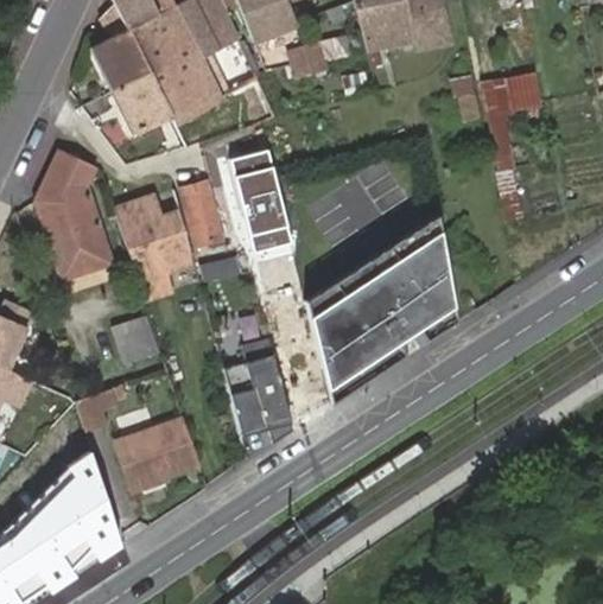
[(172,113),(176,120),(233,90),(226,76),(215,81),(204,58),(177,5),(160,14),(153,0),(114,0),(114,1),(118,7),(151,71),(172,113)]
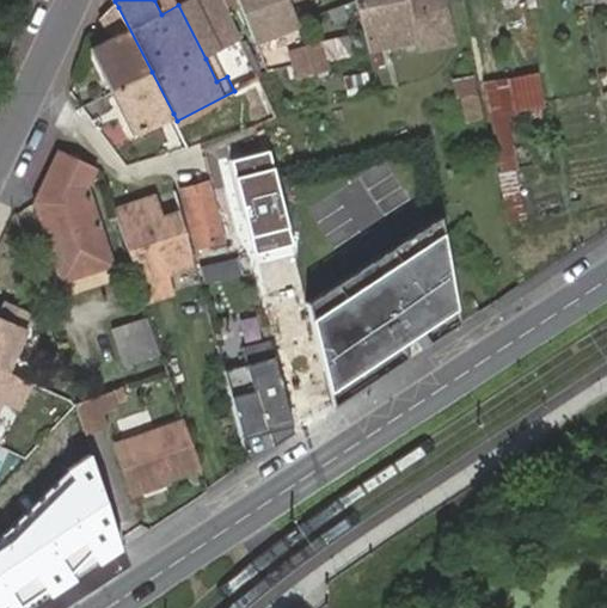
[(154,0),(161,14),(178,5),(176,0),(154,0)]
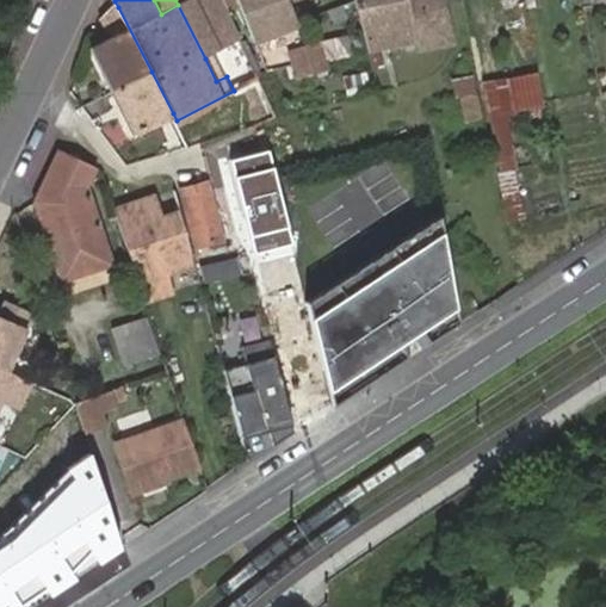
[(187,0),(178,5),(205,59),(216,54),(242,39),(240,35),(259,24),(263,35),(300,18),(292,0),(187,0)]
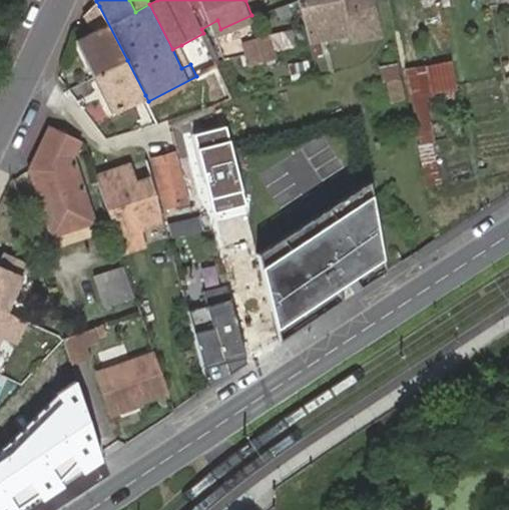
[(350,40),(382,34),(375,0),(305,0),(310,26),(313,39),(329,37),(349,33),(350,40)]
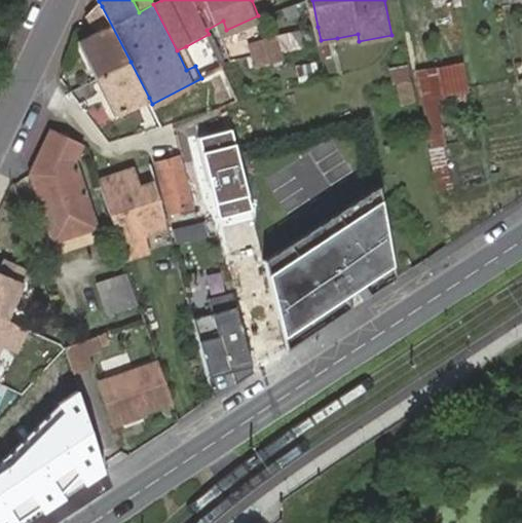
[(86,14),(96,33),(79,41),(98,79),(131,62),(102,6),(86,14)]
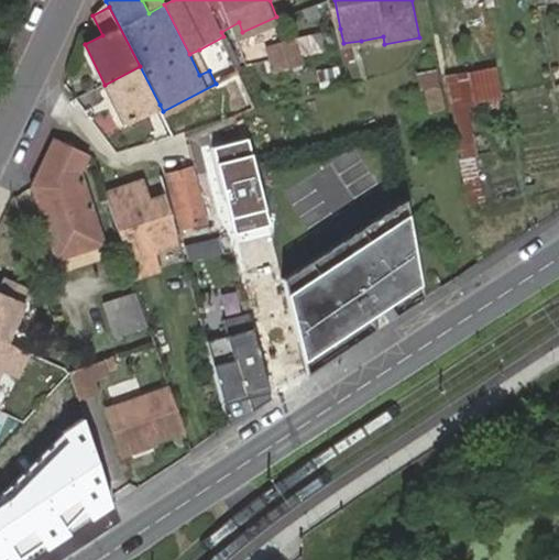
[(284,41),(288,55),(343,43),(340,29),(284,41)]
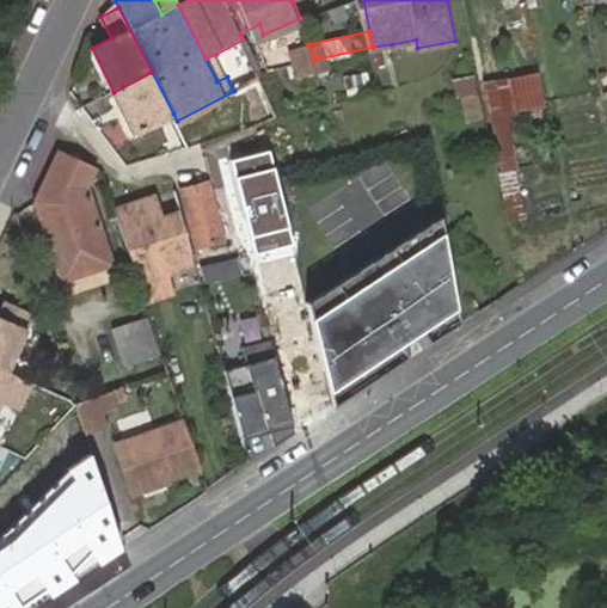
[(308,44),(308,43),(292,48),(301,75),(317,69),(313,60),(308,44)]
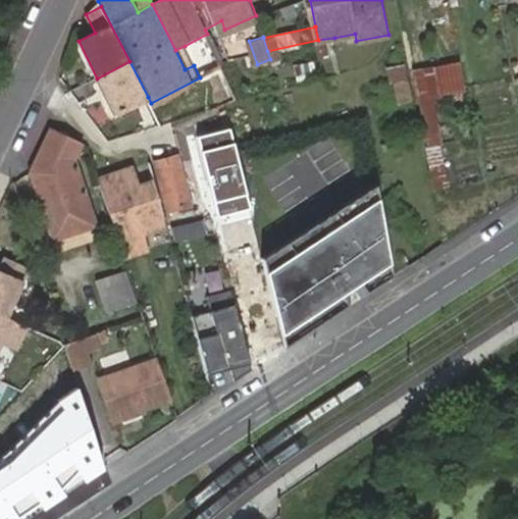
[(318,40),(322,55),(338,52),(334,38),(318,40)]
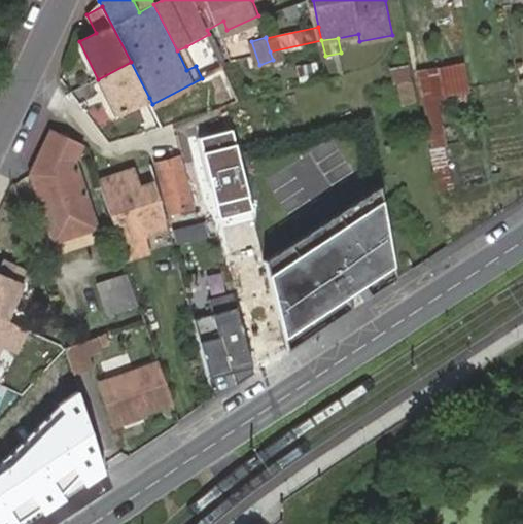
[(186,70),(196,66),(186,46),(177,50),(186,70)]
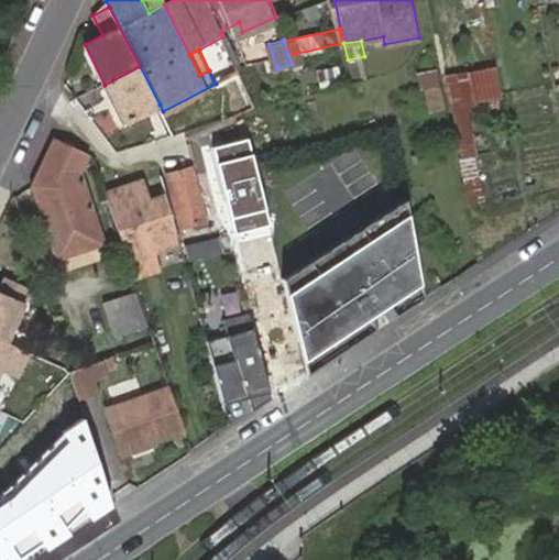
[(140,66),(105,85),(123,121),(160,105),(140,66)]
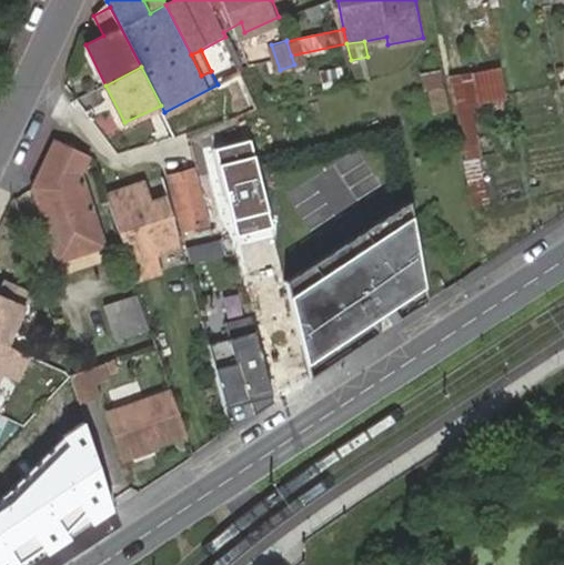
[(501,69),(476,72),(483,103),(507,99),(501,69)]
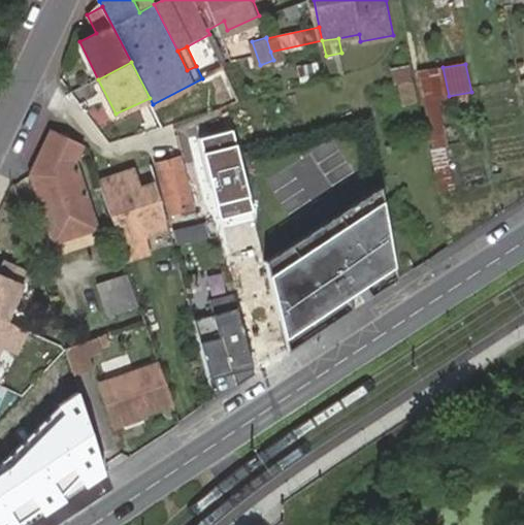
[(418,103),(413,65),(394,68),(396,86),(403,84),(406,104),(418,103)]
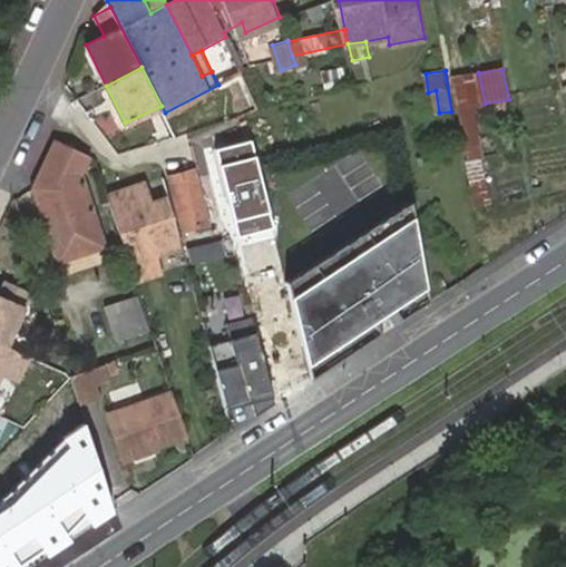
[(485,104),(478,72),(455,77),(469,150),(486,147),(479,110),(486,108),(485,104)]
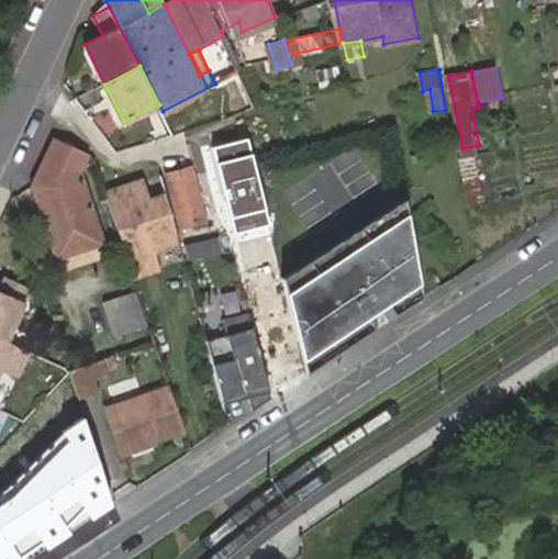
[(79,171),(89,154),(57,140),(36,186),(59,257),(103,242),(79,171)]
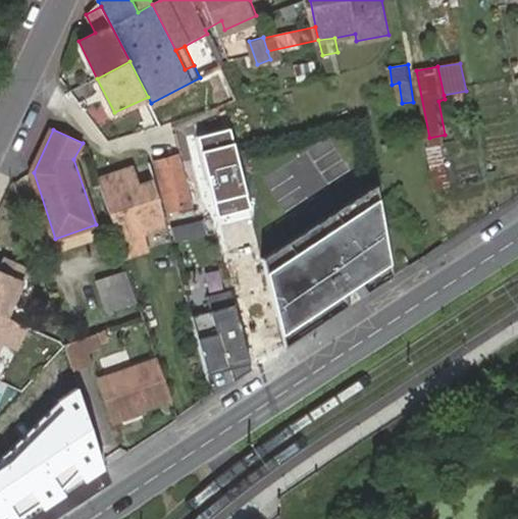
[(434,170),(446,168),(441,144),(429,147),(434,170)]
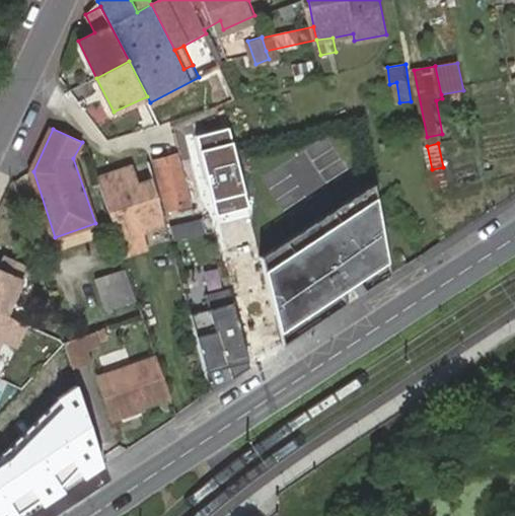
[(194,203),(180,154),(156,160),(169,210),(194,203)]
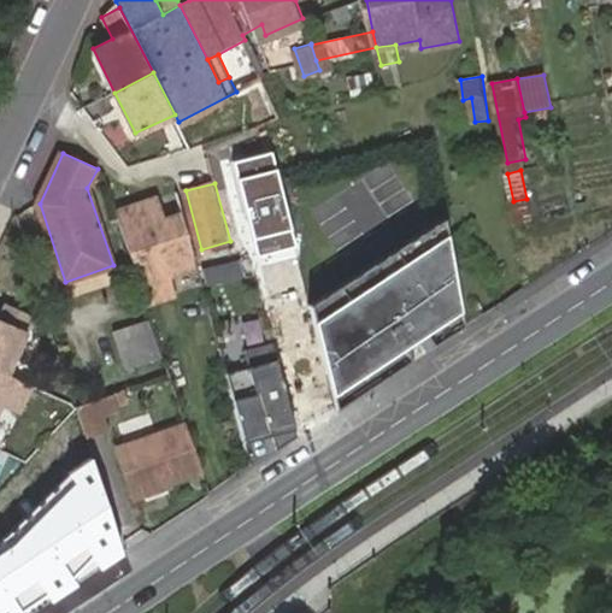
[(158,184),(112,199),(136,269),(143,287),(163,282),(158,264),(166,261),(198,252),(183,198),(163,204),(158,184)]
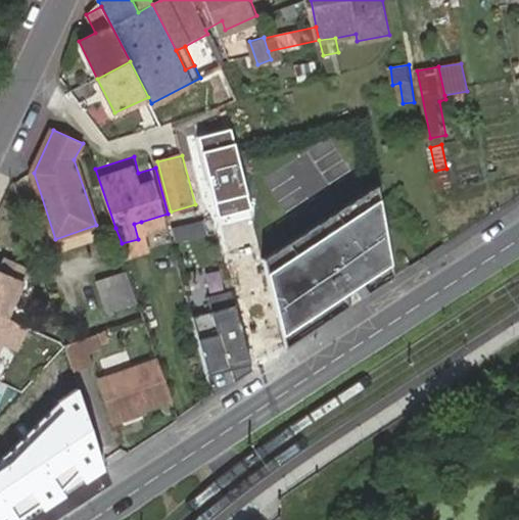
[(451,186),(446,169),(435,171),(432,171),(436,189),(451,186)]
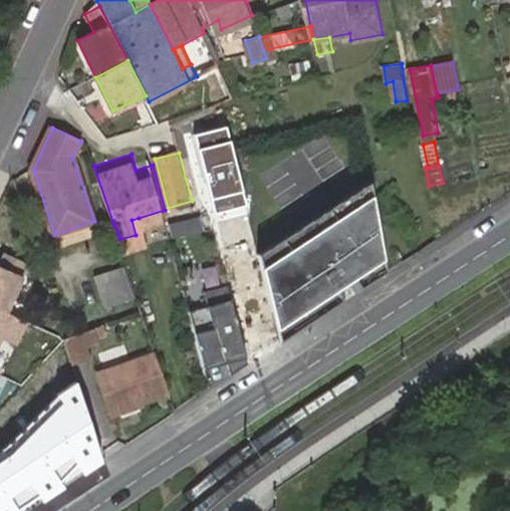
[(374,182),(263,255),(276,309),(283,340),(346,298),(341,289),(354,281),(359,289),(389,270),(374,182)]
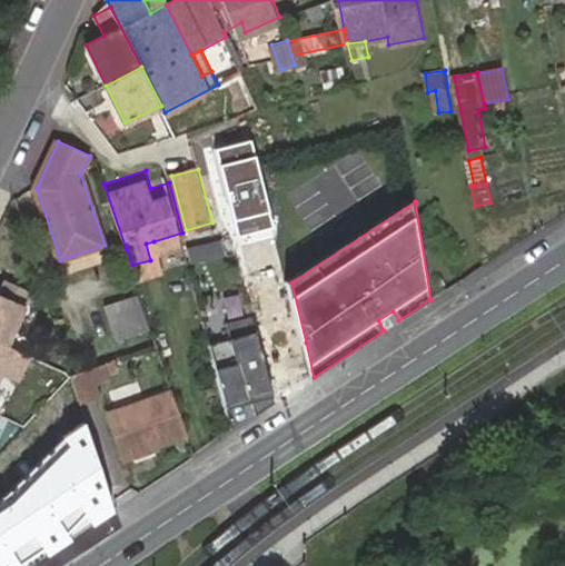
[(158,258),(154,241),(146,244),(150,260),(158,258)]
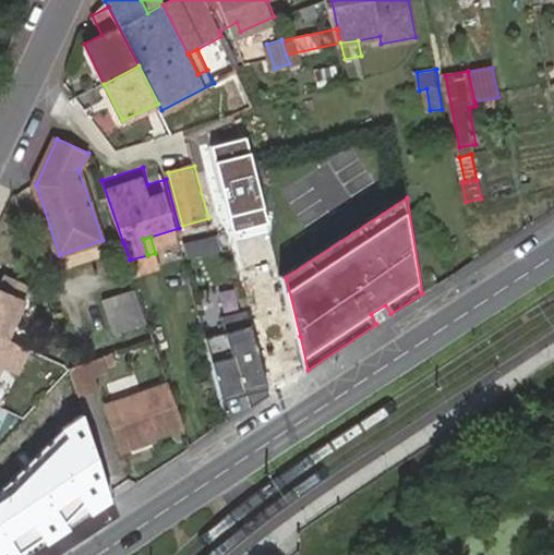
[(33,287),(5,275),(0,286),(0,336),(8,340),(33,287)]
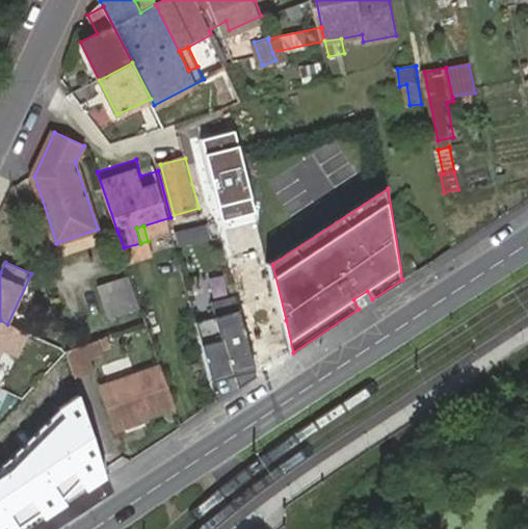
[(133,282),(98,292),(110,326),(143,317),(133,282)]
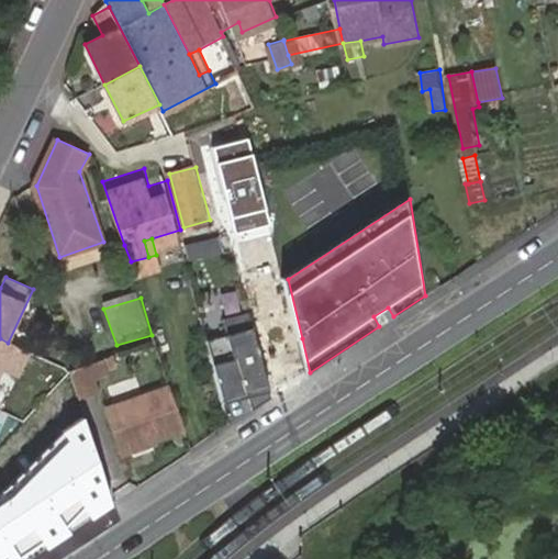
[(252,314),(229,321),(232,336),(210,342),(224,394),(243,390),(244,397),(252,394),(253,397),(256,411),(275,399),(252,314)]
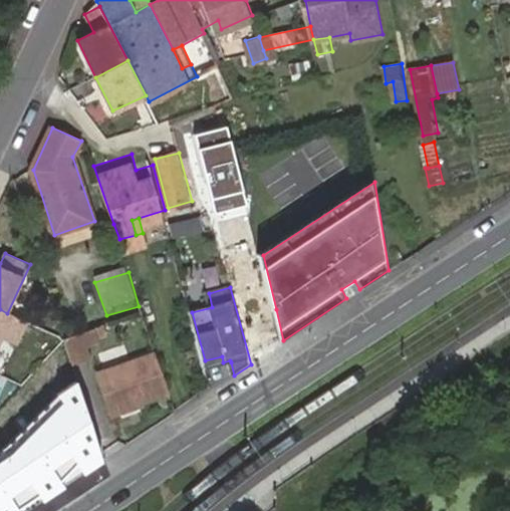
[(0,339),(2,337),(17,344),(28,323),(7,313),(0,309),(0,339)]
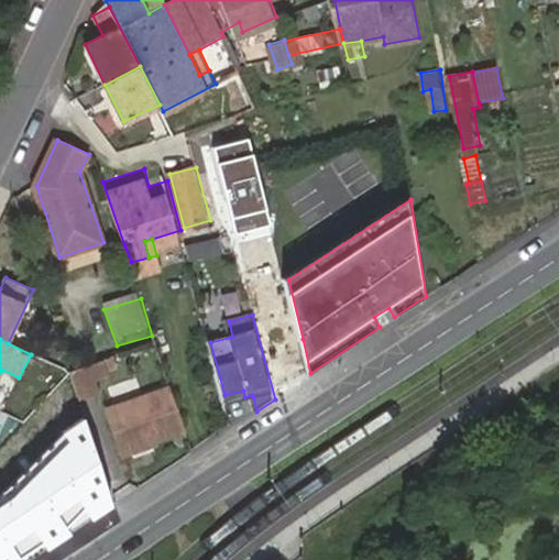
[(303,339),(278,346),(287,380),(310,373),(303,339)]
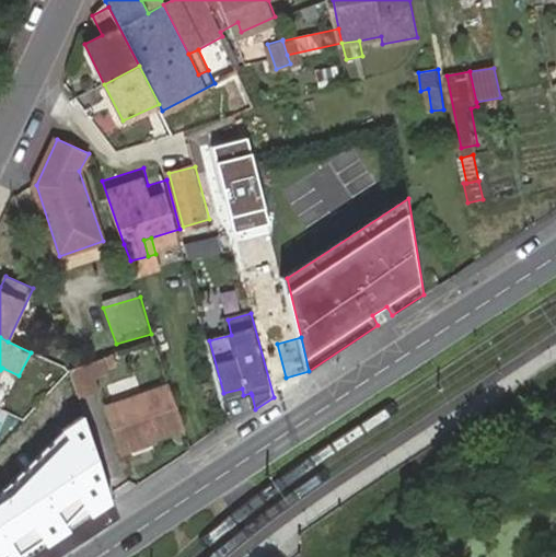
[(109,385),(104,356),(77,361),(82,390),(109,385)]
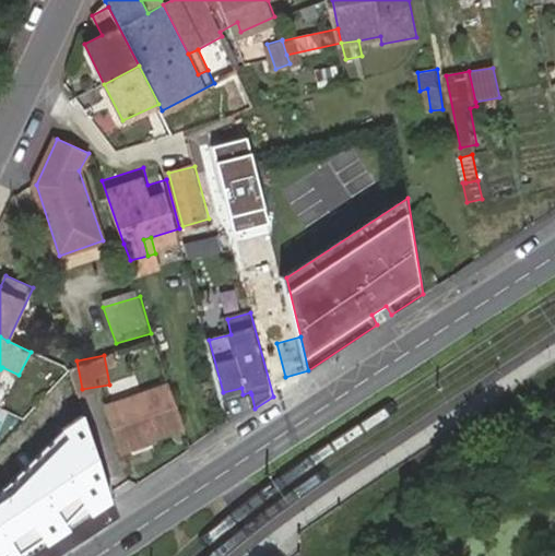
[(308,370),(285,377),(286,386),(308,373),(308,370)]
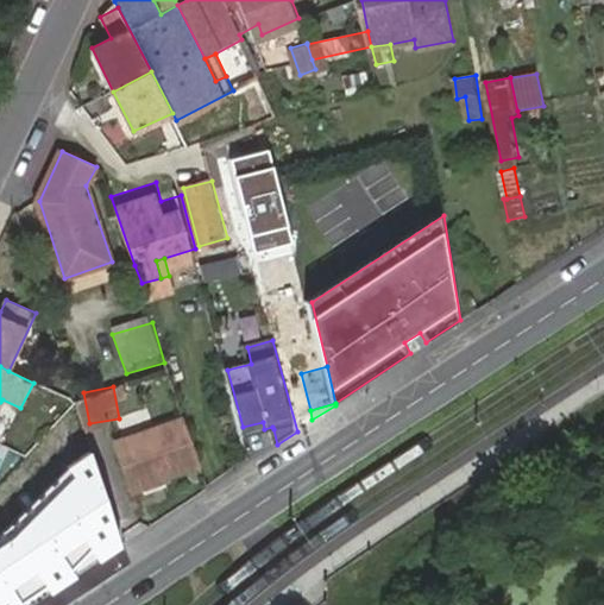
[(205,466),(189,421),(129,441),(143,489),(205,466)]
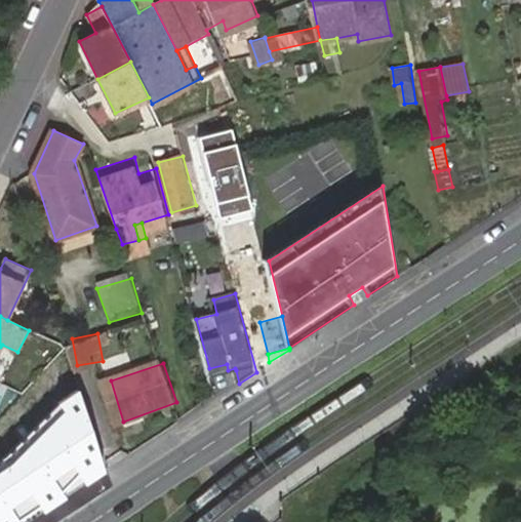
[(209,368),(212,377),(236,370),(235,368),(228,370),(227,364),(209,368)]
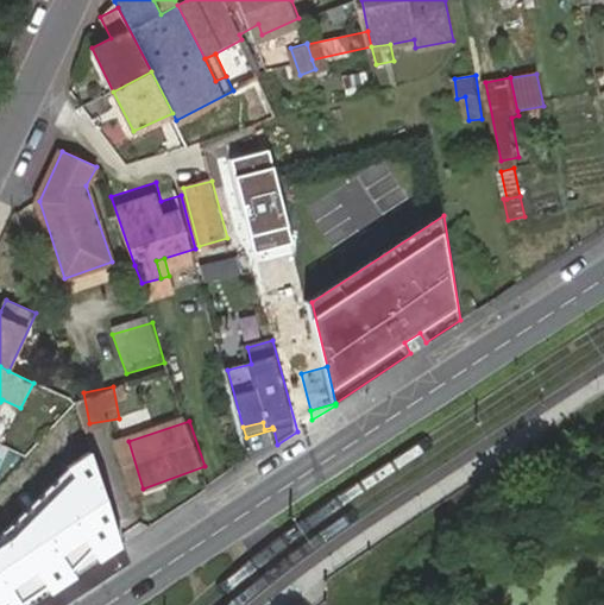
[(136,491),(143,489),(129,441),(120,443),(136,491)]
